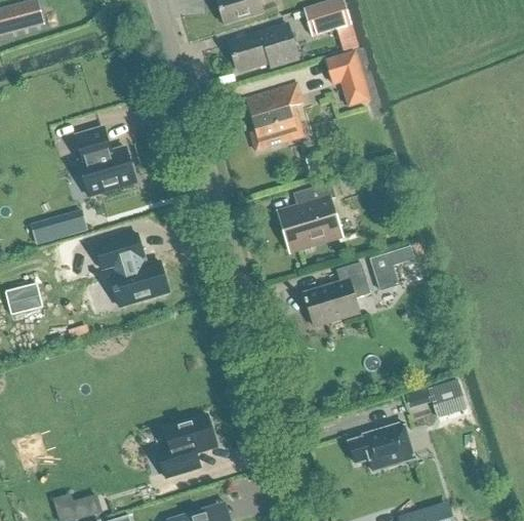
[(0,33),(43,22),(38,0),(29,0),(0,7),(0,33)]
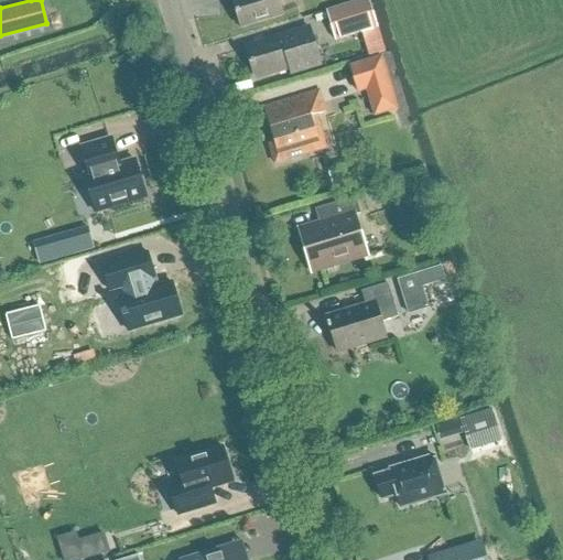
[(231,0),(239,24),(281,12),(277,0),(231,0)]
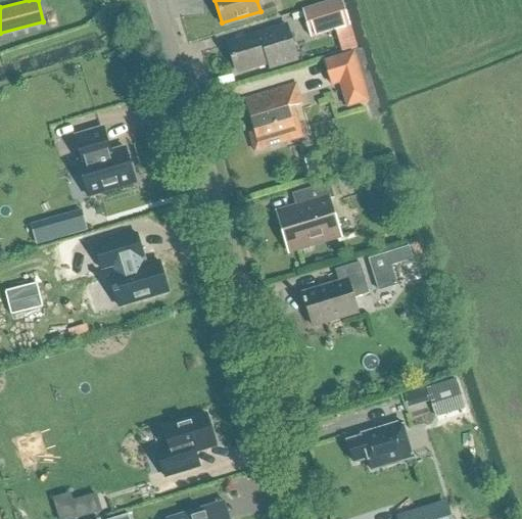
[(327,0),(312,5),(300,8),(309,37),(333,29),(339,49),(354,45),(340,0),(327,0)]
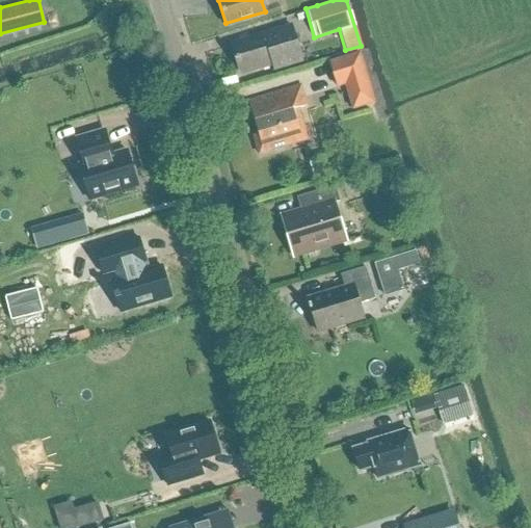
[(290,23),(277,27),(231,42),(240,71),(270,62),(272,70),(301,61),(290,23)]
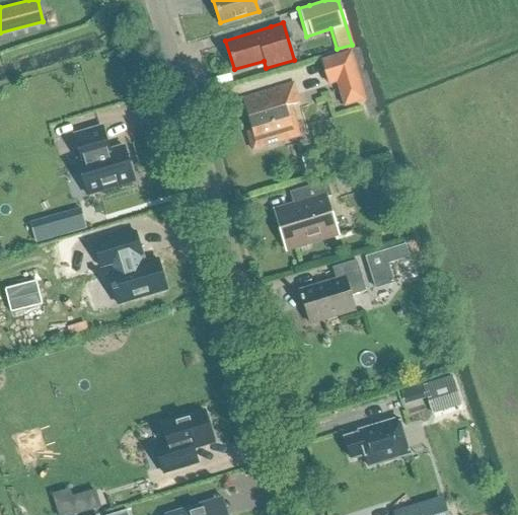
[(364,99),(350,51),(319,60),(326,84),(335,82),(342,106),(364,99)]
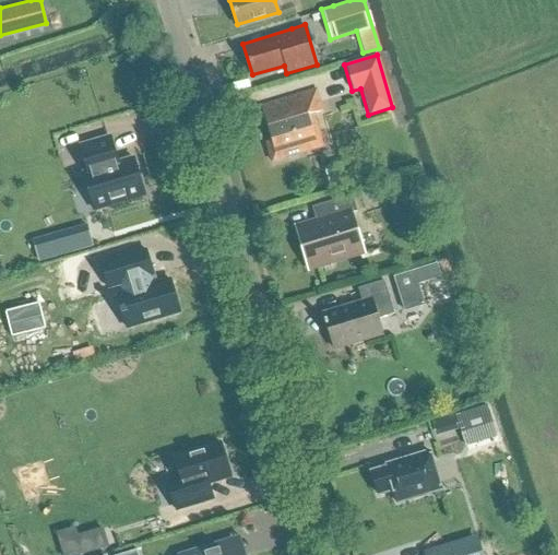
[(271,160),(317,145),(317,144),(313,145),(308,127),(311,126),(307,113),(321,108),(315,86),(260,104),(271,138),(265,140),(271,160)]
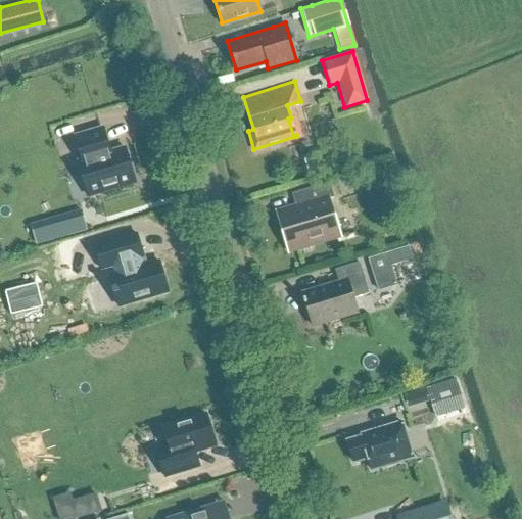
[(110,141),(102,116),(75,126),(82,149),(79,150),(89,183),(135,168),(125,136),(110,141)]
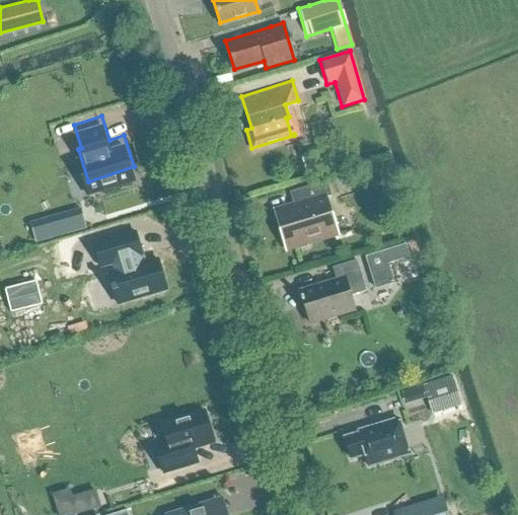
[(371,159),(356,164),(359,174),(374,170),(371,159)]
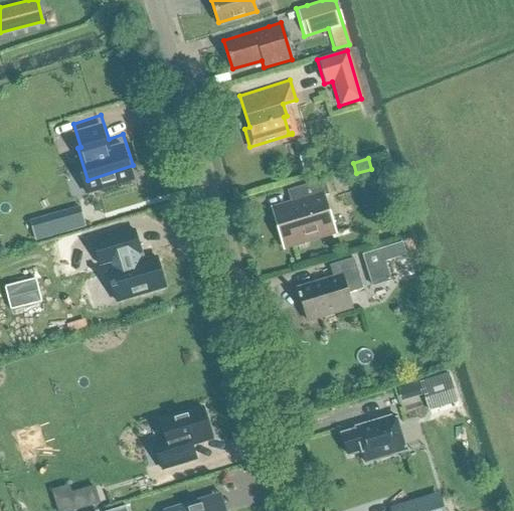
[(322,194),(328,192),(323,178),(287,189),(291,202),(274,207),(285,243),(332,229),(322,194)]
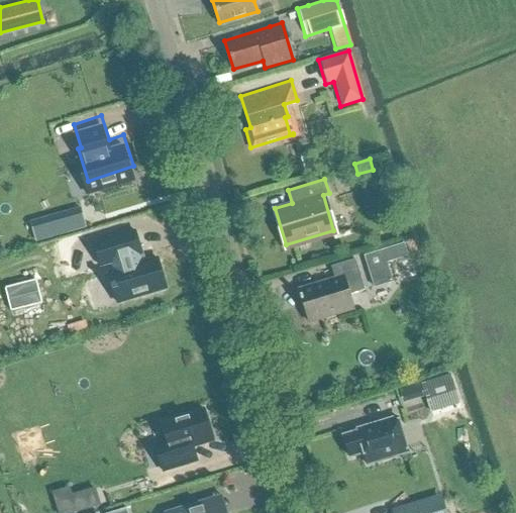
[(57,232),(85,224),(79,204),(52,212),(57,232)]
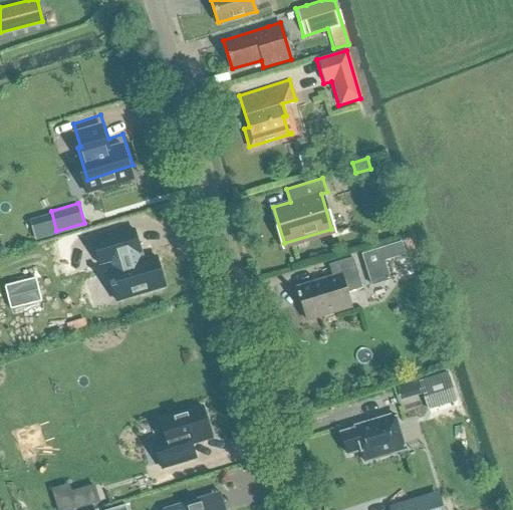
[(108,301),(157,287),(147,256),(129,262),(125,254),(130,253),(122,230),(81,242),(88,265),(103,261),(105,268),(99,270),(108,301)]
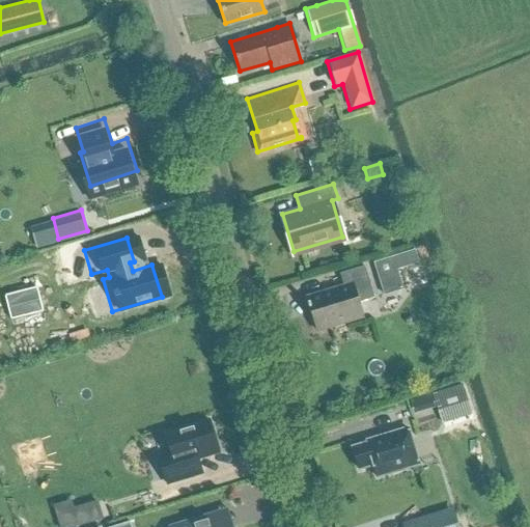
[(85,258),(68,257),(68,272),(85,273),(85,258)]
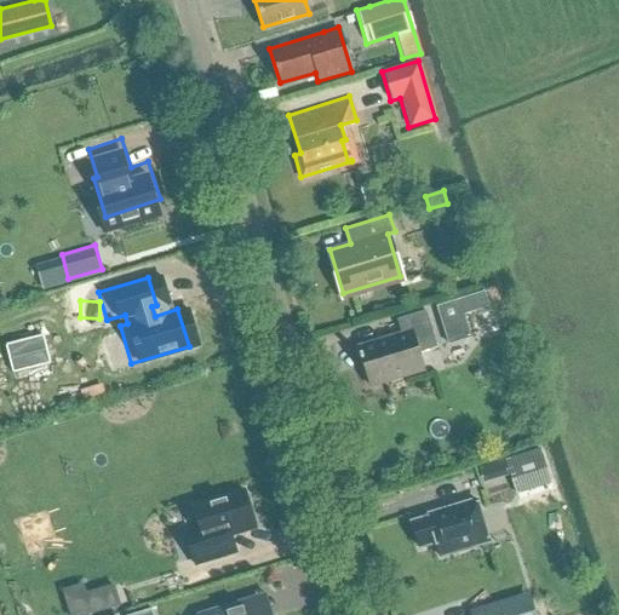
[(418,350),(436,345),(425,308),(396,316),(400,332),(357,345),(370,384),(423,367),(418,350)]
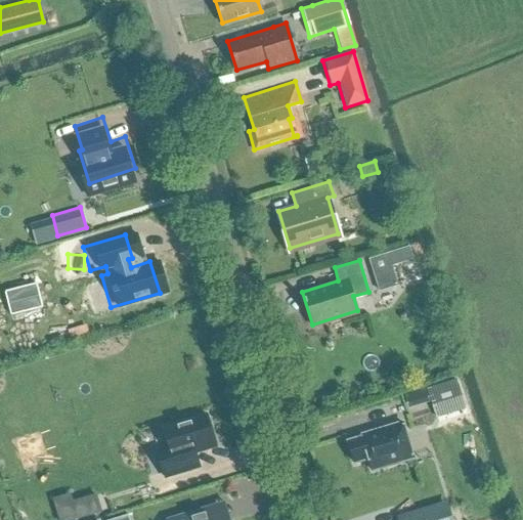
[(27,286),(4,291),(10,313),(41,305),(39,299),(35,283),(27,286)]
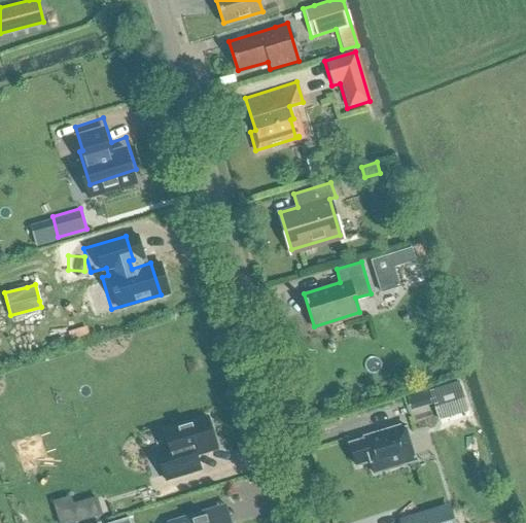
[(440,379),(447,413),(477,407),(469,373),(440,379)]
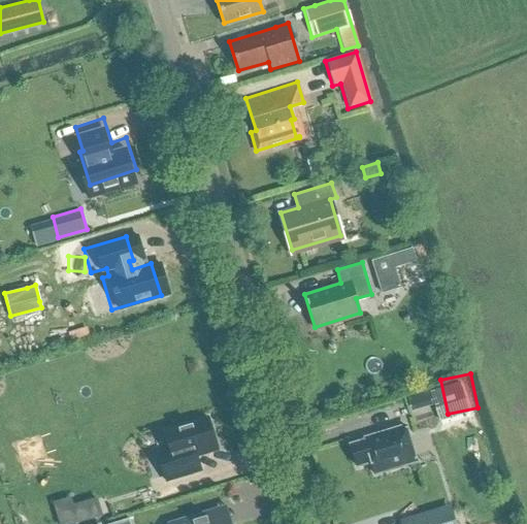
[(162,452),(170,478),(205,466),(201,453),(222,446),(211,415),(168,428),(174,448),(162,452)]
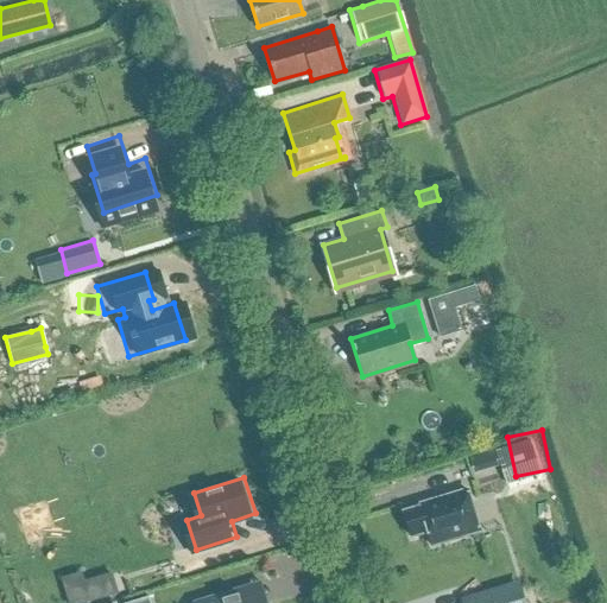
[(482,482),(491,506),(506,500),(498,477),(482,482)]
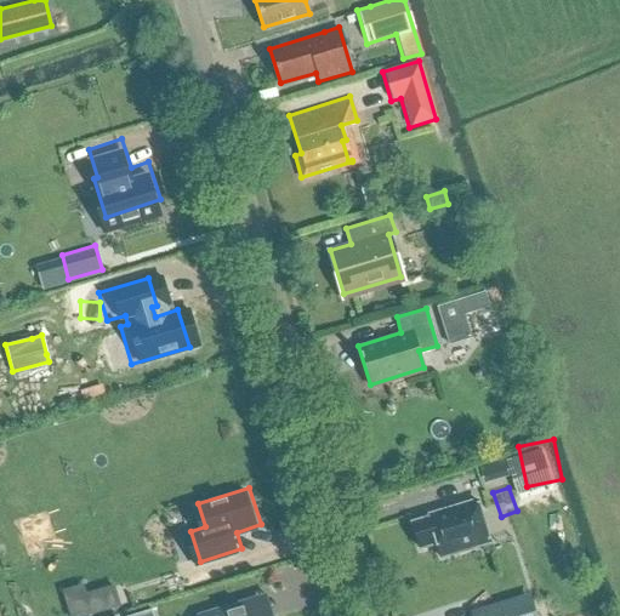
[(433,542),(438,557),(490,541),(477,496),(427,511),(427,514),(410,519),(419,548),(433,542)]
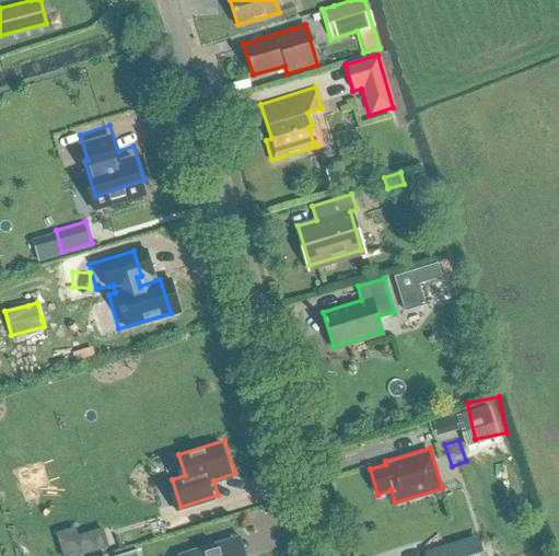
[(108,544),(102,524),(77,533),(83,553),(108,544)]
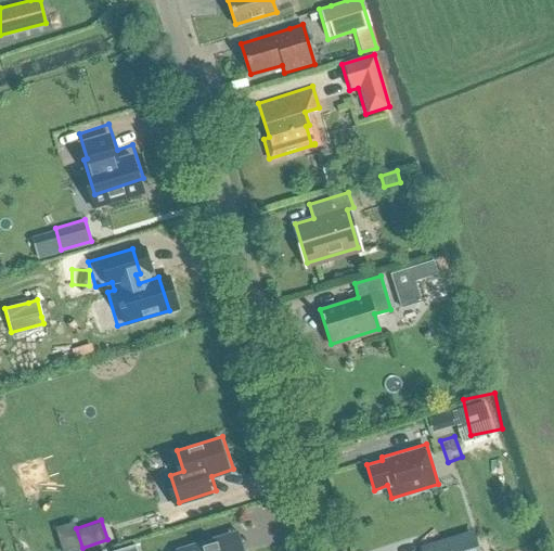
[(423,550),(479,550),(474,530),(422,546),(423,550)]
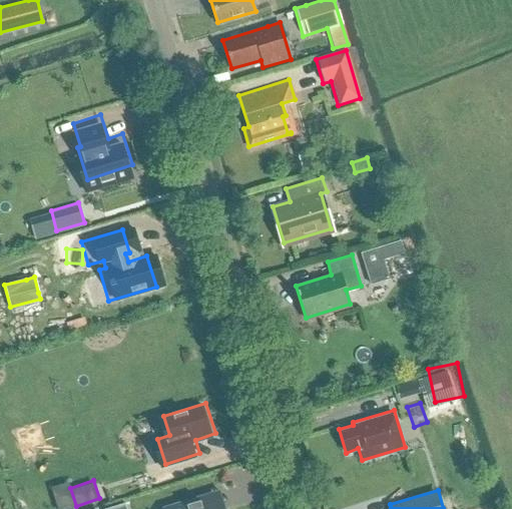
[(230,508),(229,507),(223,508),(209,508),(204,494),(166,506),(167,508),(230,508)]
